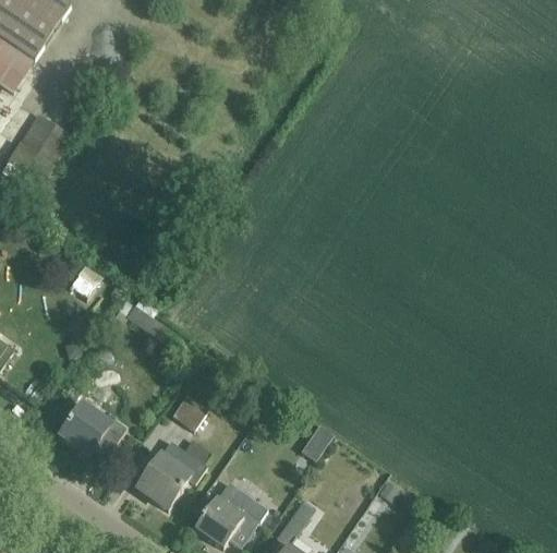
[(0,0),(0,76),(19,49),(36,61),(72,7),(62,0),(0,0)]
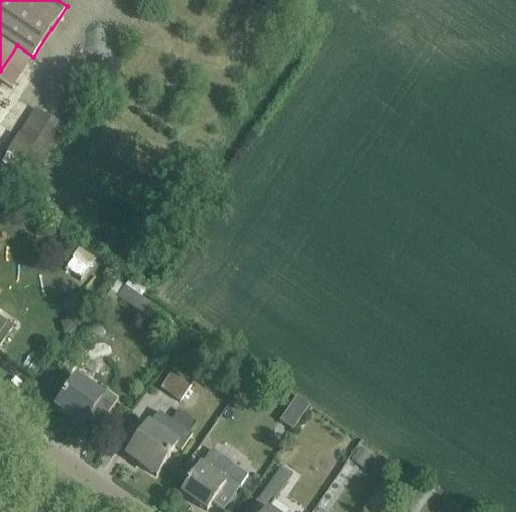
[(36,105),(8,149),(42,171),(70,126),(36,105)]
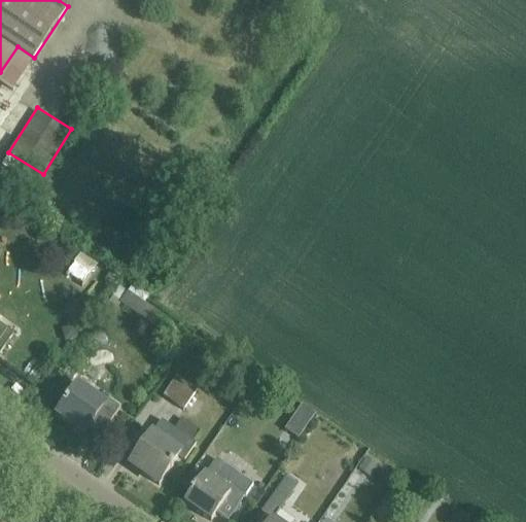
[(75,261),(68,270),(84,281),(92,271),(75,261)]
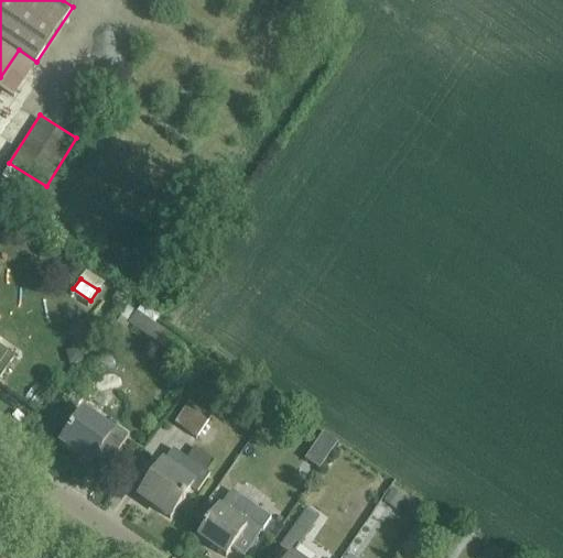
[(131,323),(154,339),(162,328),(139,312),(131,323)]
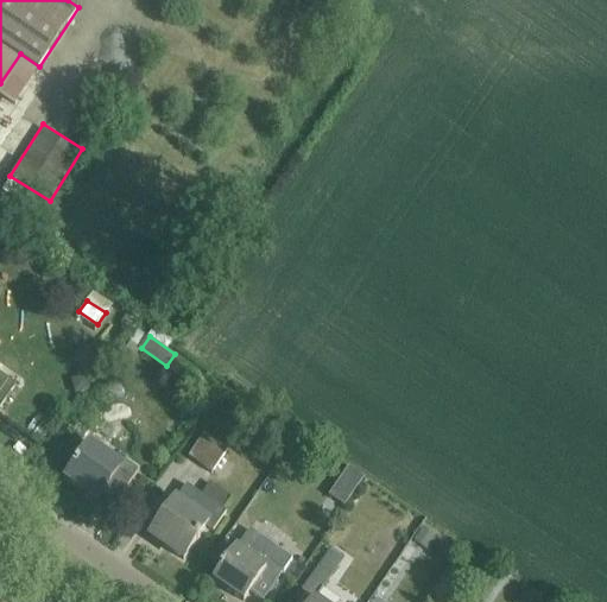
[(0,404),(17,382),(0,369),(0,404)]
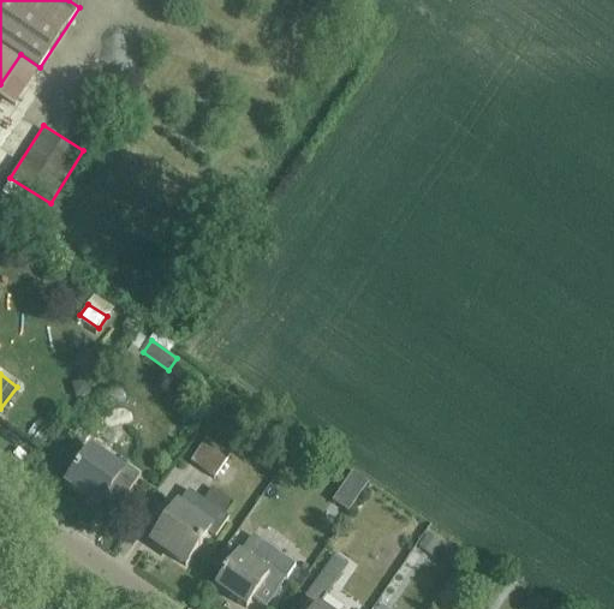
[(191,459),(213,473),(227,453),(206,437),(191,459)]
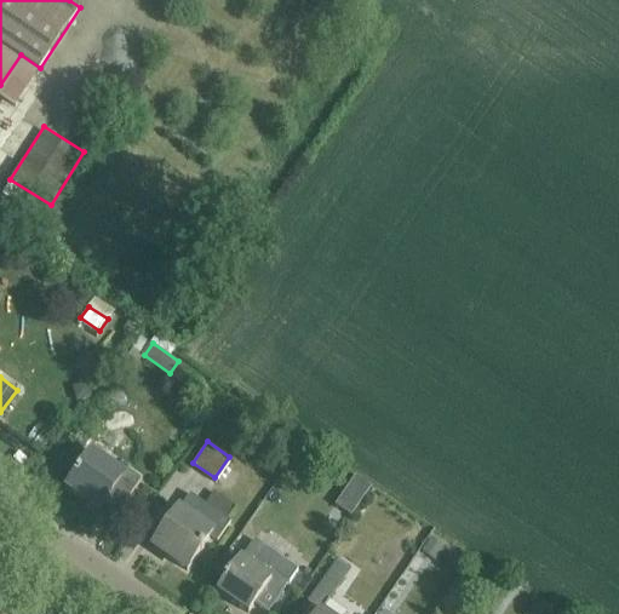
[(105,500),(120,510),(143,477),(127,466),(124,471),(93,451),(80,469),(78,466),(76,469),(79,471),(69,485),(101,506),(105,500)]
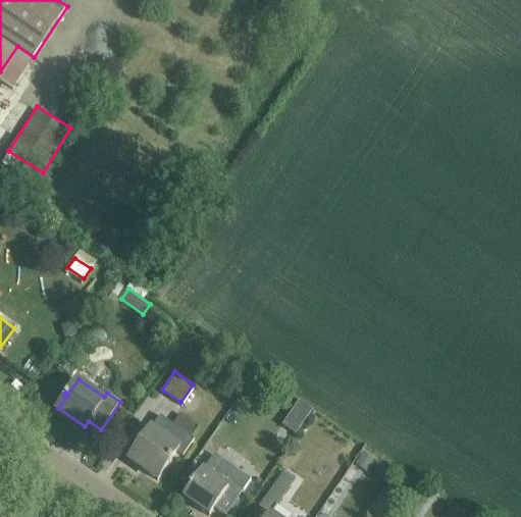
[(180,411),(173,422),(162,414),(153,427),(152,426),(129,457),(159,477),(179,449),(186,453),(197,437),(192,434),(200,424),(180,411)]
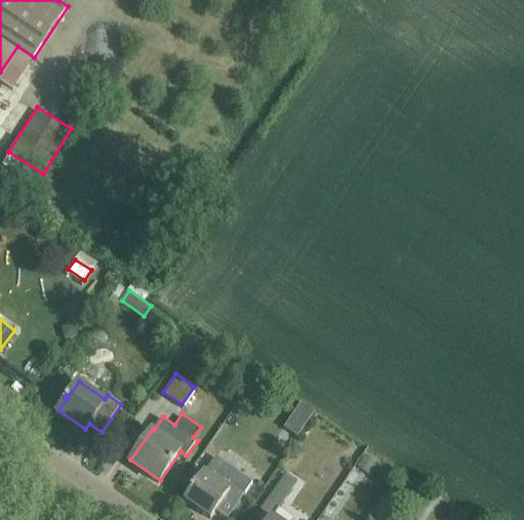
[(378,466),(379,452),(366,450),(365,464),(378,466)]
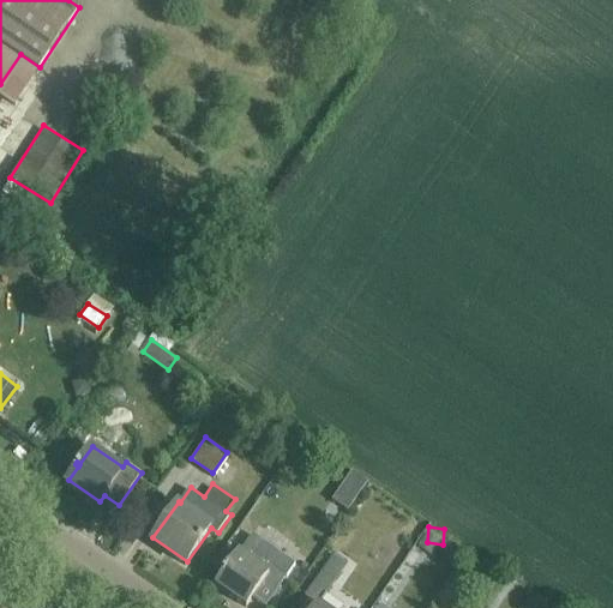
[(252,533),(239,552),(228,569),(226,566),(223,571),(226,572),(217,583),(248,603),(253,595),(265,603),(287,572),(288,573),(295,563),(252,533)]
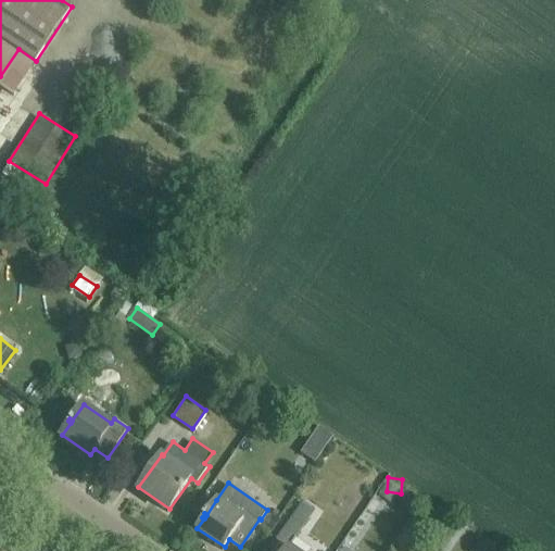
[(276,537),(289,545),(316,508),(303,499),(276,537)]
